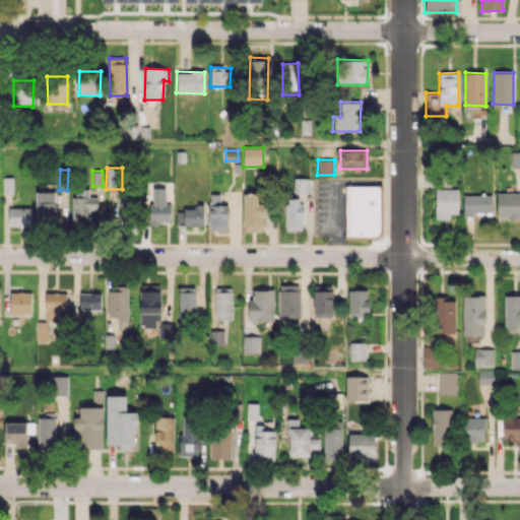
[(12,177),(2,177),(3,194),(13,194),(12,177)]
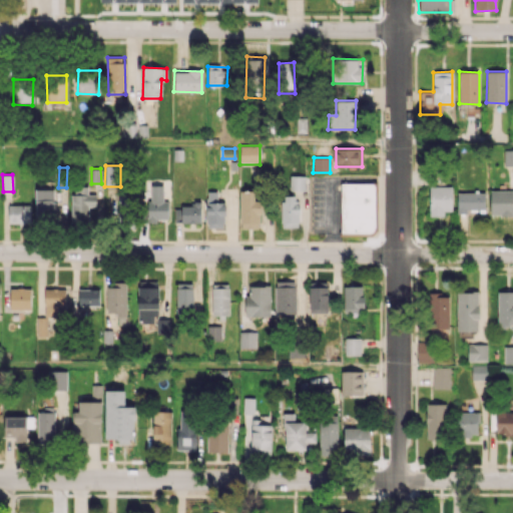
[(305,190),(305,176),(290,175),(290,190),(305,190)]
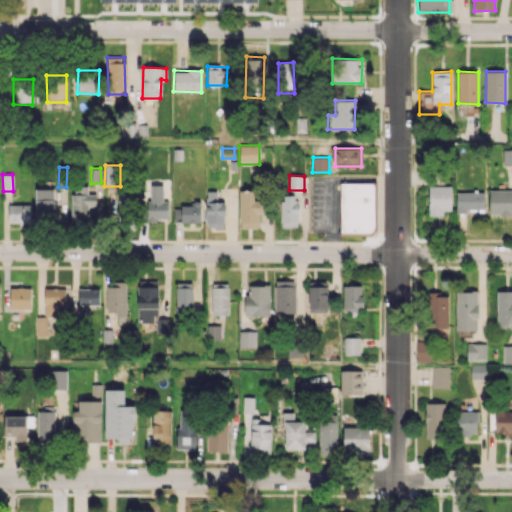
[(340,182),(340,233),(373,232),(373,182),(340,182)]
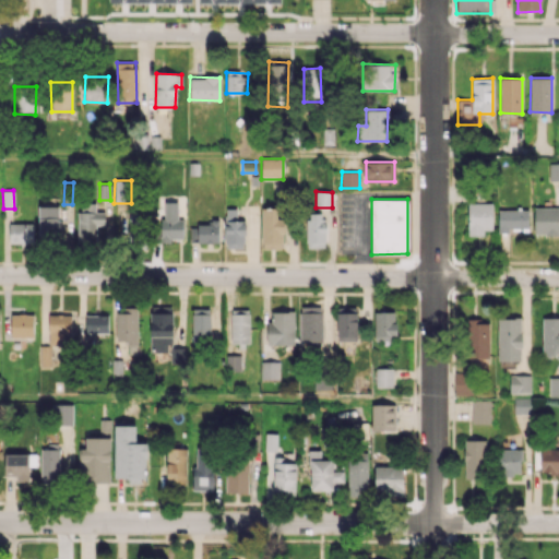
[(161,240),(182,241),(183,218),(178,218),(178,202),(163,201),(161,240)]
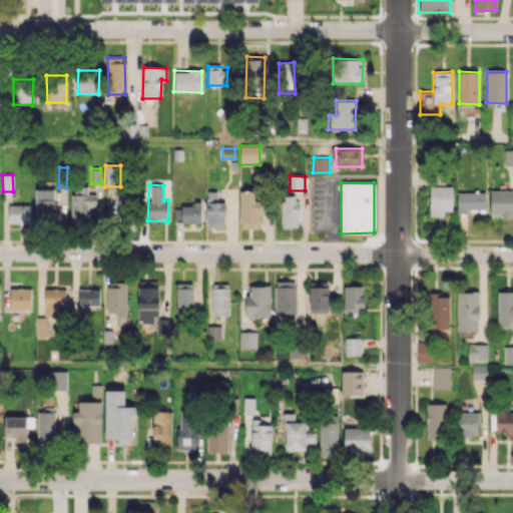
[(72,225),(88,225),(87,206),(96,206),(95,194),(88,194),(88,186),(72,186),(72,225)]
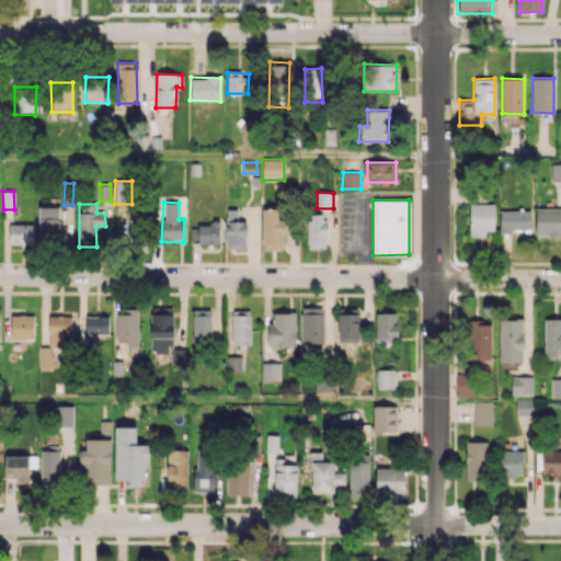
[(494,204),(470,204),(469,236),(485,236),(485,230),(494,230),(494,204)]
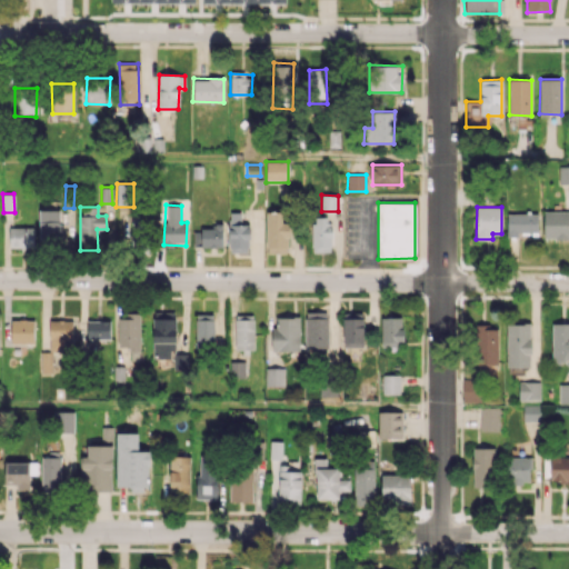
[(60,210),(39,209),(39,247),(60,247),(60,210)]
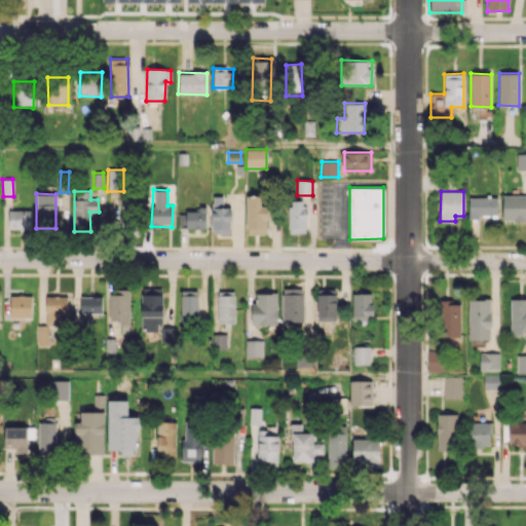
[(502,221),(525,221),(525,194),(502,194),(502,221)]
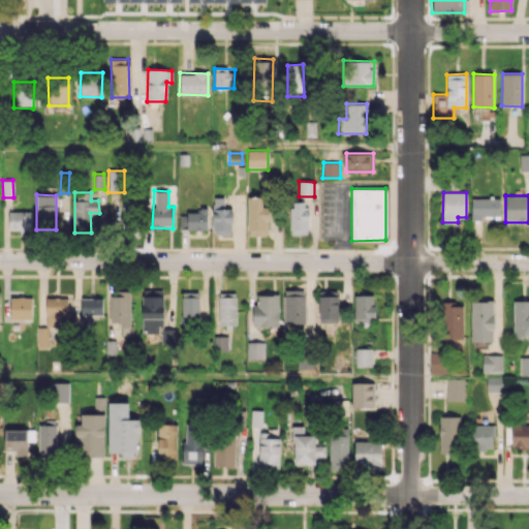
[(247,235),(268,235),(268,207),(262,207),(262,197),(247,196),(247,235)]
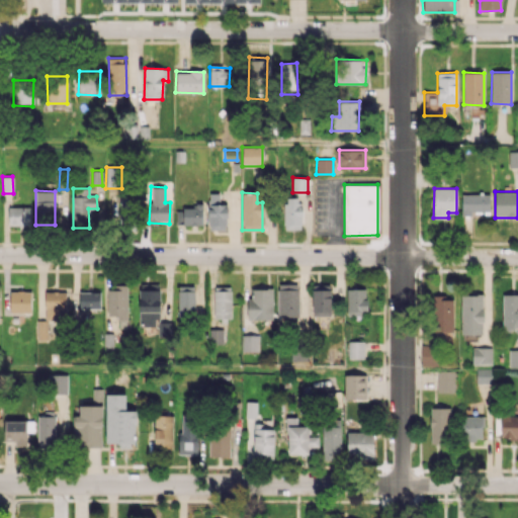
[(227,230),(228,204),(220,204),(220,193),(208,193),(207,229),(227,230)]
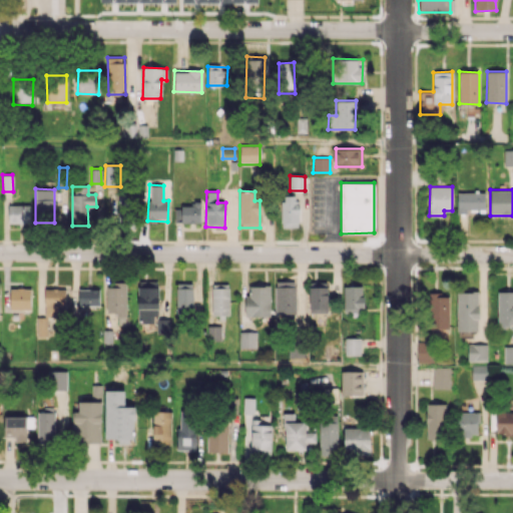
[(485,192),(457,191),(457,213),(466,213),(466,209),(484,209),(485,192)]
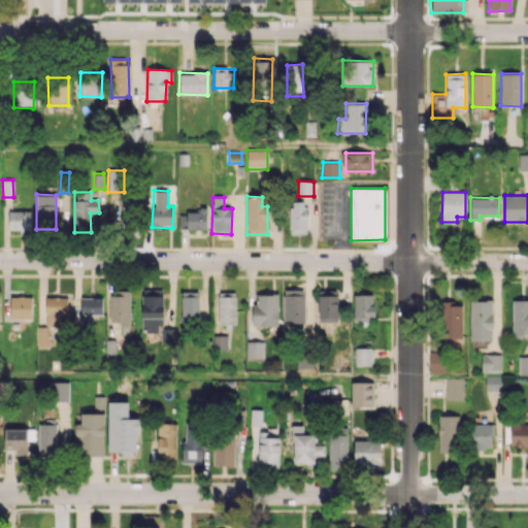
[(122,200),(122,228),(138,228),(137,200),(122,200)]
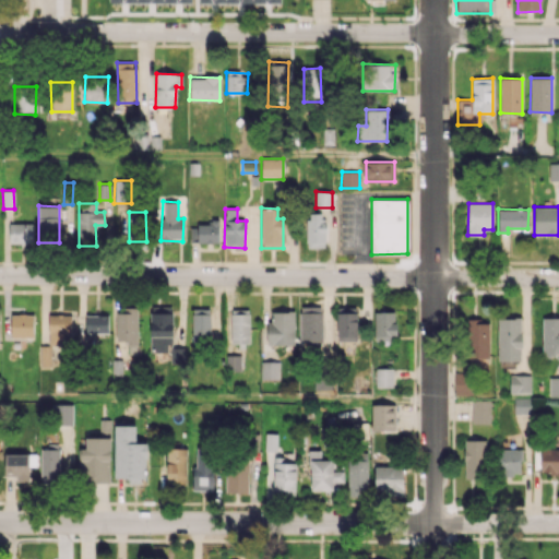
[(324,248),(324,214),(307,213),(306,248),(324,248)]
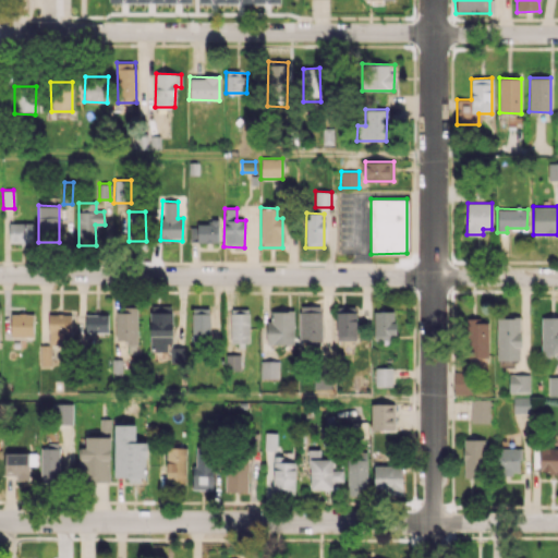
[(33,222),(9,223),(10,243),(34,243),(33,222)]
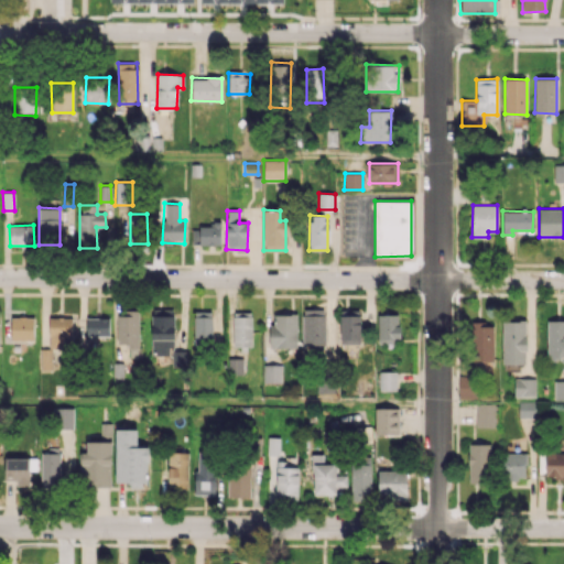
[(191,245),(220,245),(220,225),(191,226),(191,245)]
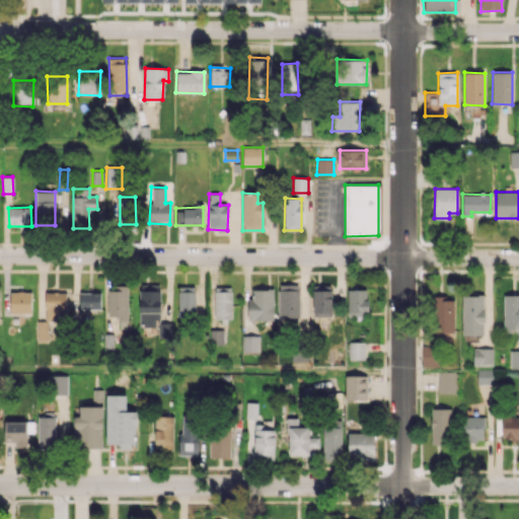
[(278,317),(299,317),(299,284),(279,284),(278,317)]
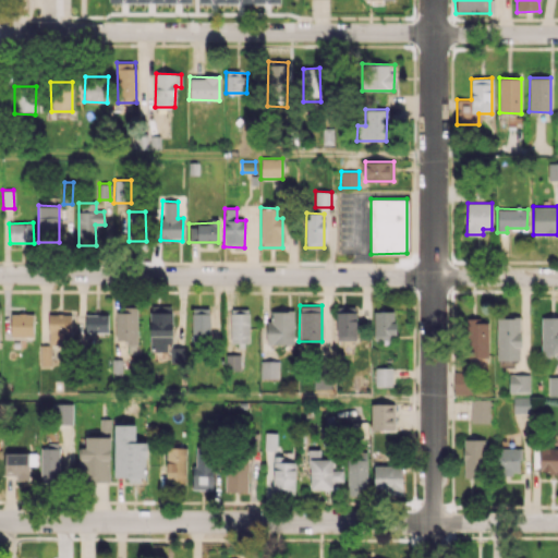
[(356,340),(355,306),(336,306),(337,340),(356,340)]
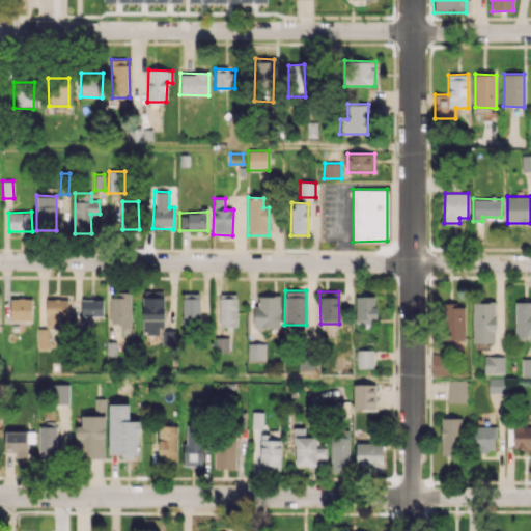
[(163,292),(143,292),(142,334),(163,335),(163,292)]
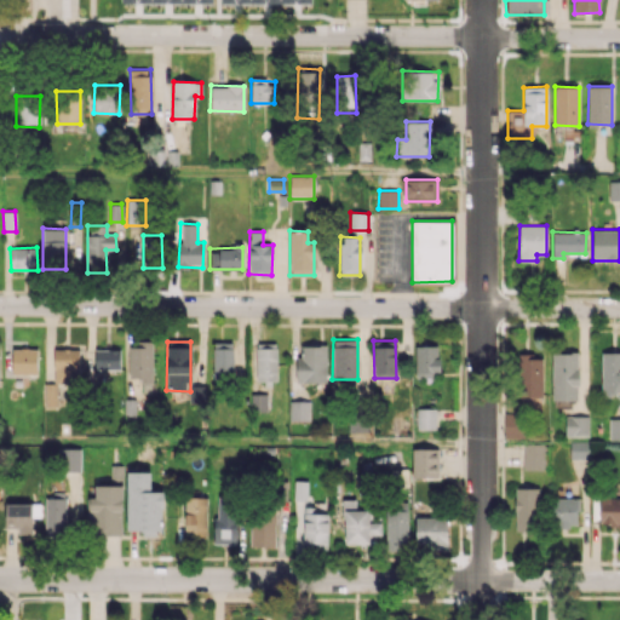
[(212,382),(233,383),(234,343),(213,342),(212,382)]
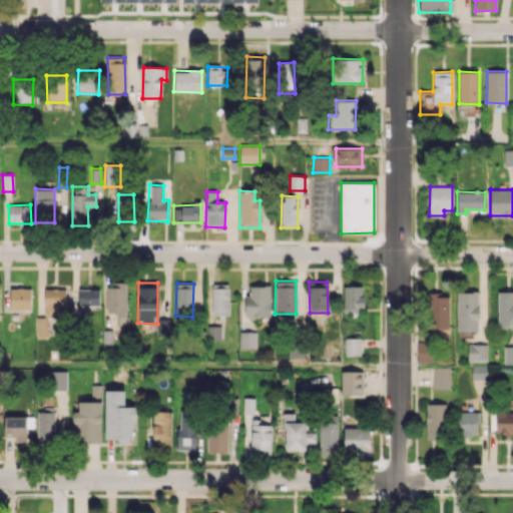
[(126,284),(106,284),(106,313),(117,313),(117,325),(125,325),(126,284)]
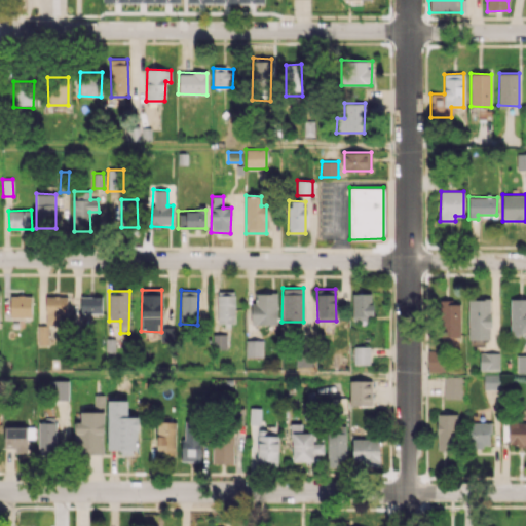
[(276,293),(255,293),(255,303),(248,303),(249,324),(277,324),(276,293)]
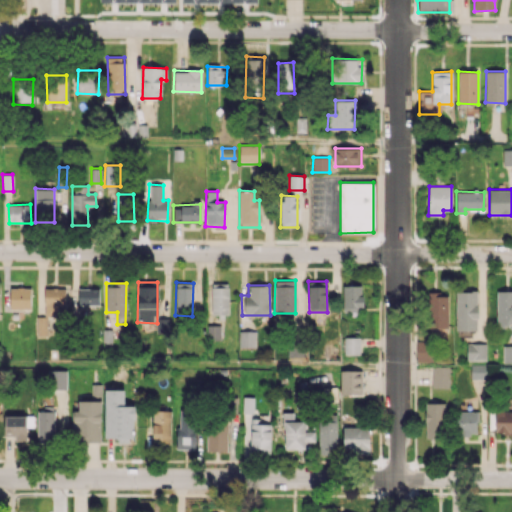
[(362,285),(343,285),(343,310),(363,310),(362,285)]
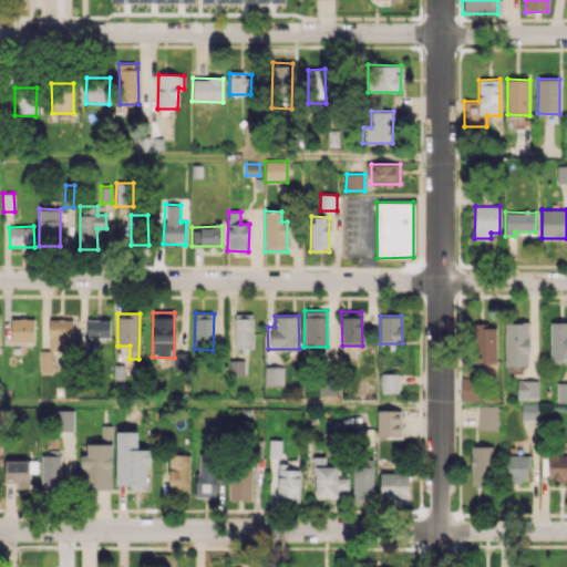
[(10,342),(34,342),(34,319),(11,318),(10,342)]
